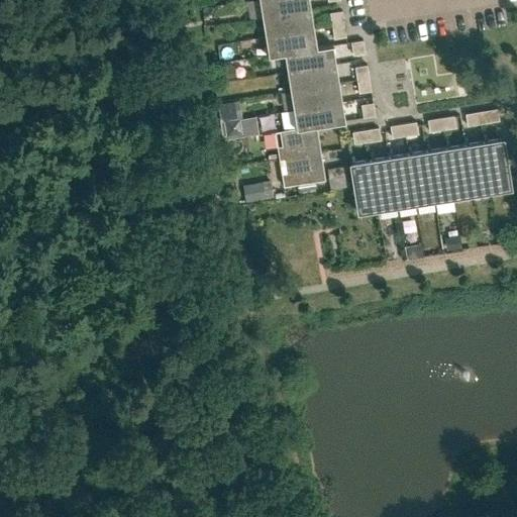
[(260,0),(263,17),(311,9),(309,0),(260,0)]
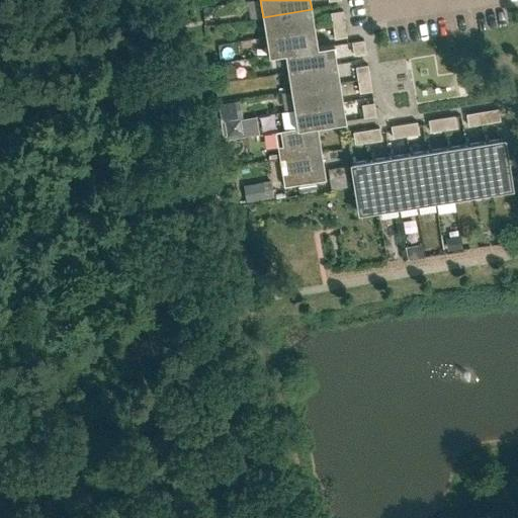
[(266,35),(315,27),(312,9),(263,17),(266,35)]
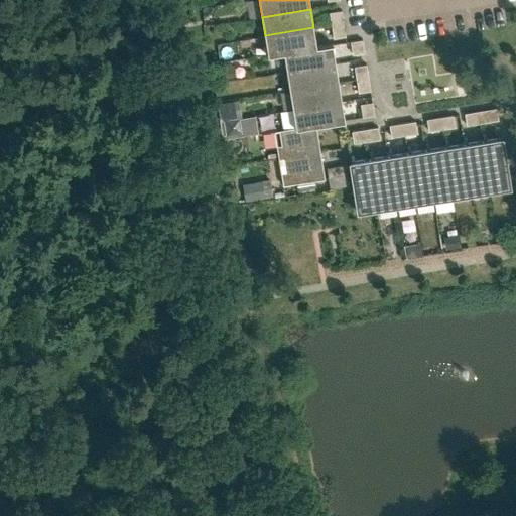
[(331,26),(343,24),(341,11),(329,13),(331,26)]
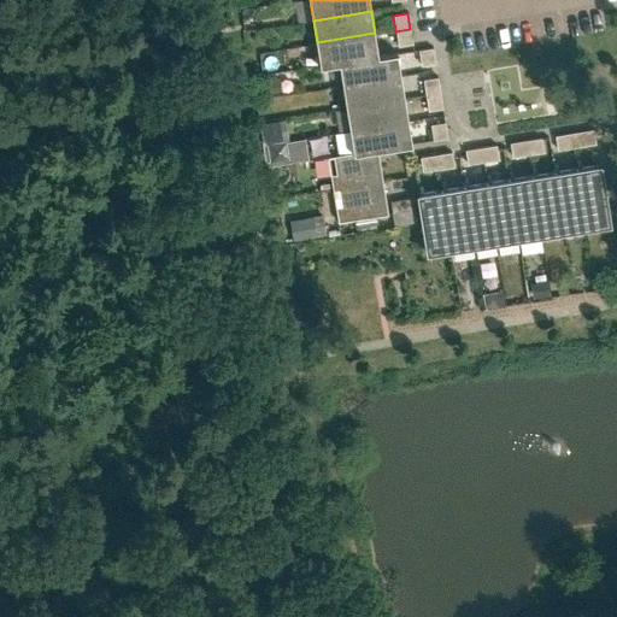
[(410,29),(395,31),(398,46),(412,43),(410,29)]
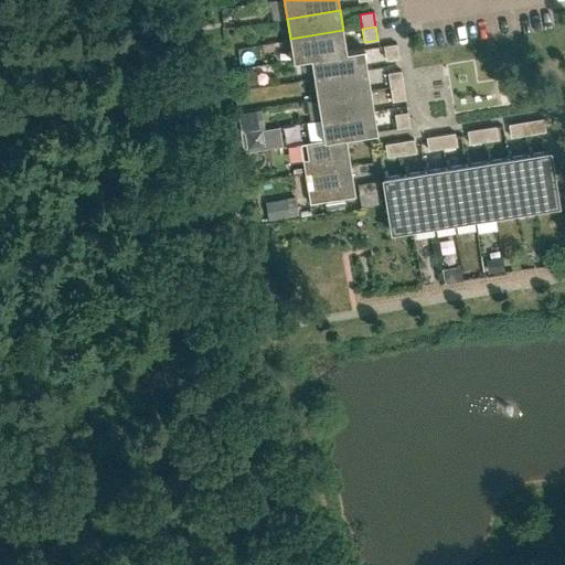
[(347,51),(343,30),(290,39),(294,61),(311,57),(347,51)]
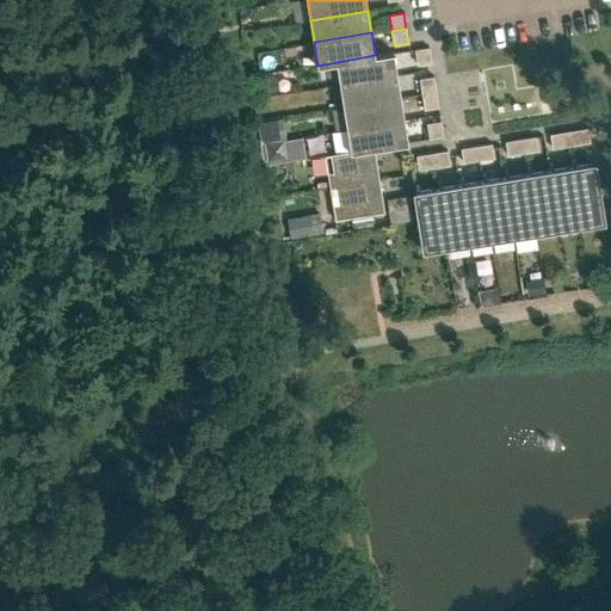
[(418,66),(431,63),(429,48),(415,49),(418,66)]
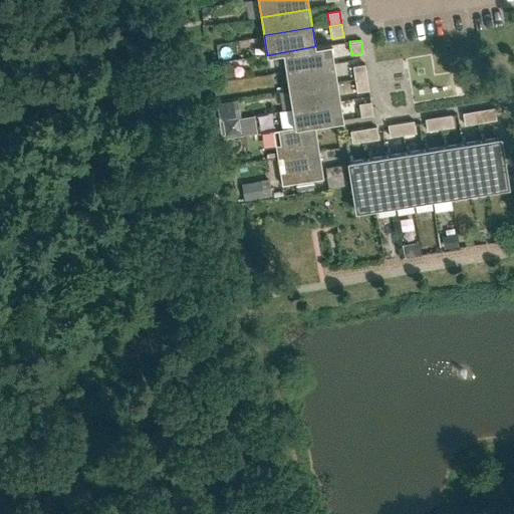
[(286,70),(334,63),(331,43),(315,46),(283,52),(286,70)]
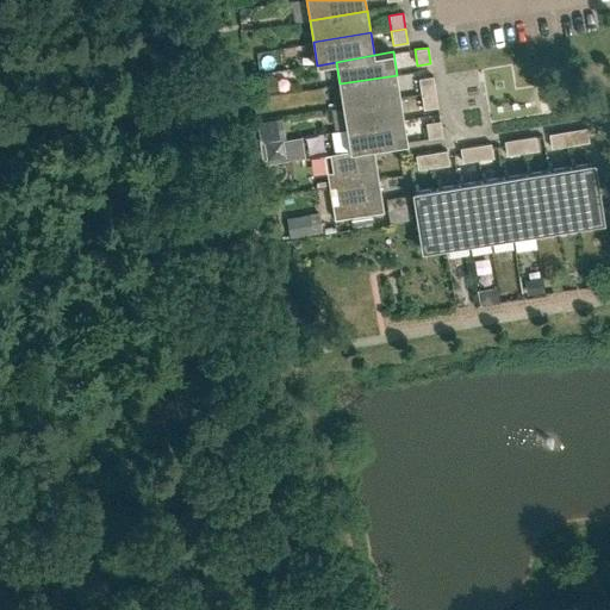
[(343,106),(400,97),(397,75),(340,83),(343,106)]
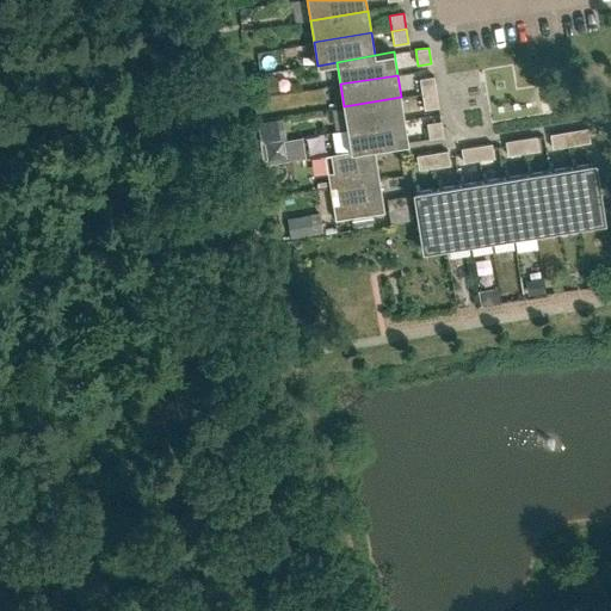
[(436,92),(433,76),(420,79),(421,93),(436,92)]
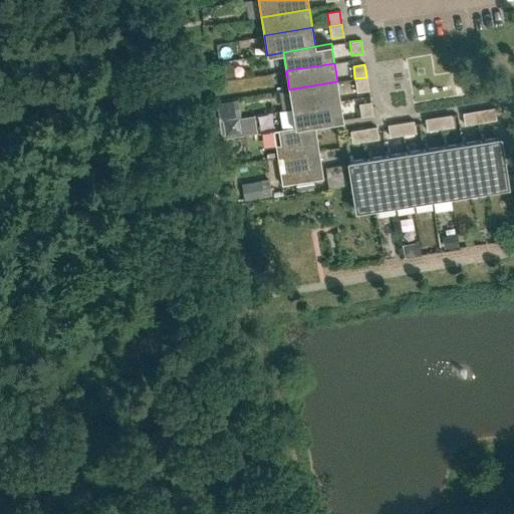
[(366,77),(354,78),(357,92),(368,90),(366,77)]
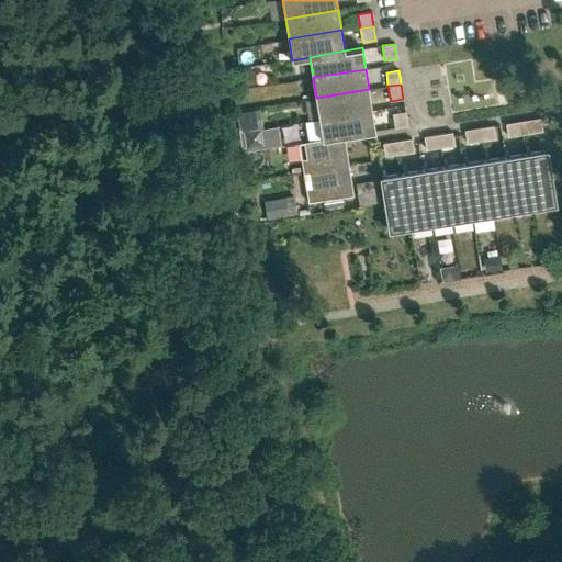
[(318,117),(372,110),(369,89),(316,98),(318,117)]
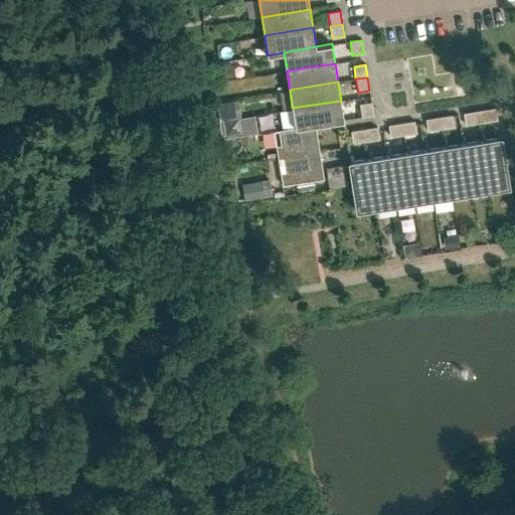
[(315,124),(344,120),(341,101),(292,108),(295,127),(315,124)]
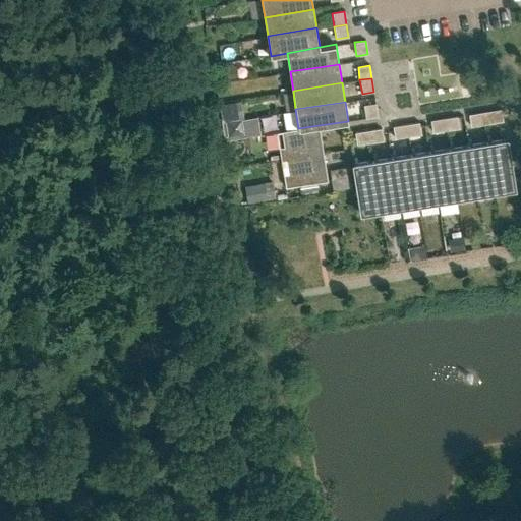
[(365,118),(378,116),(375,103),(363,105),(365,118)]
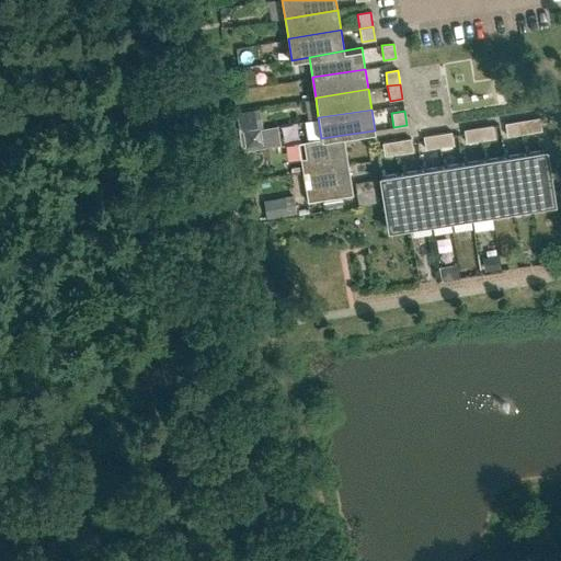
[(521,134),(541,132),(539,117),(518,121),(521,134)]
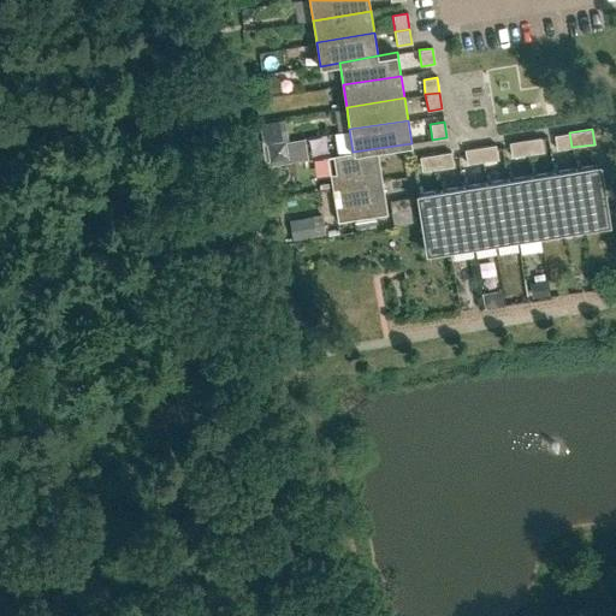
[(569,132),(555,135),(556,149),(572,147),(569,132)]
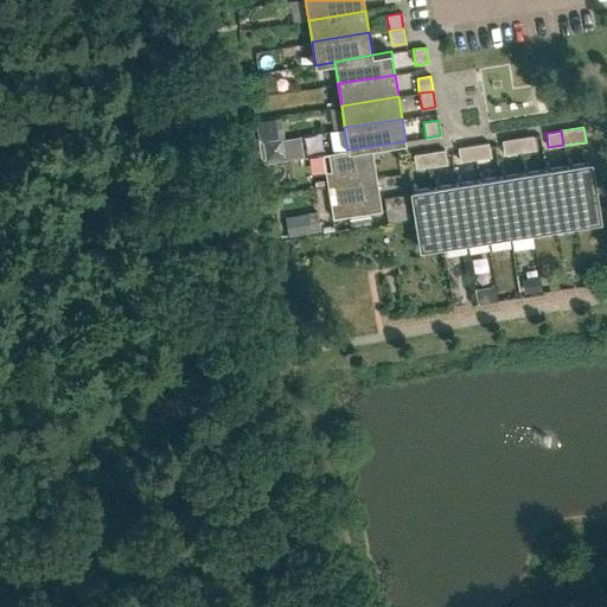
[(519,152),(535,149),(532,135),(517,138),(519,152)]
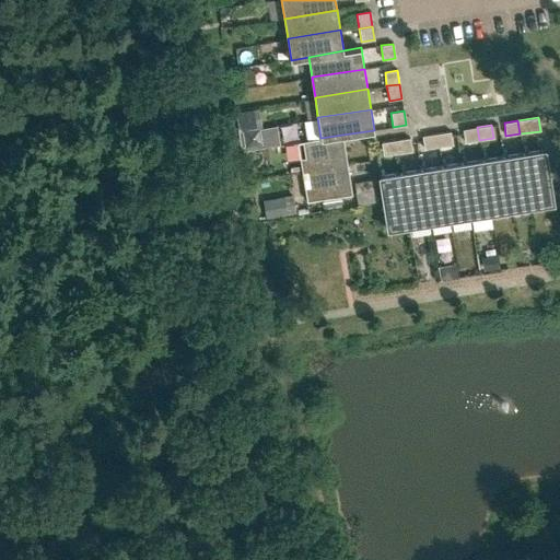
[(477,127),(463,129),(465,142),(479,140),(477,127)]
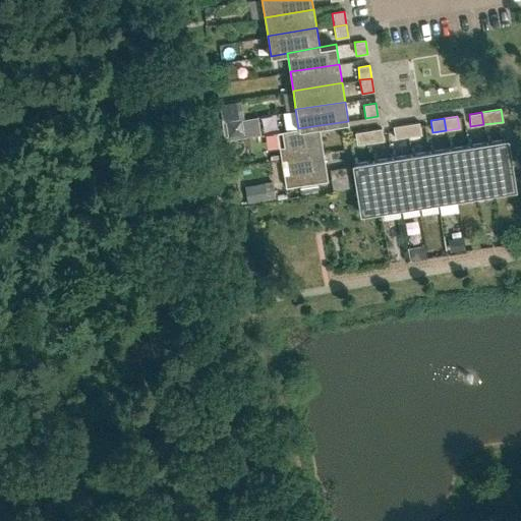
[(408,136),(420,134),(418,122),(405,124),(408,136)]
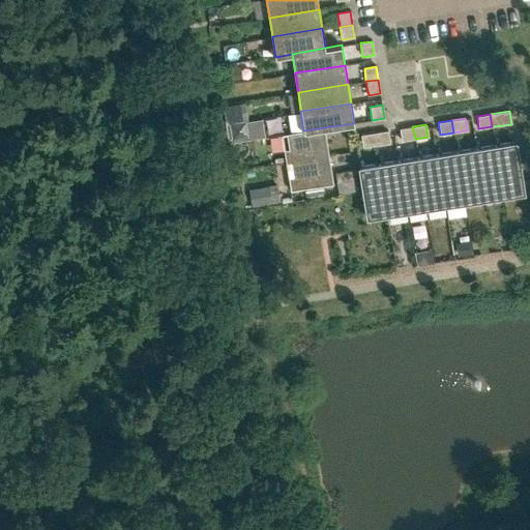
[(415,139),(412,126),(399,128),(401,141),(415,139)]
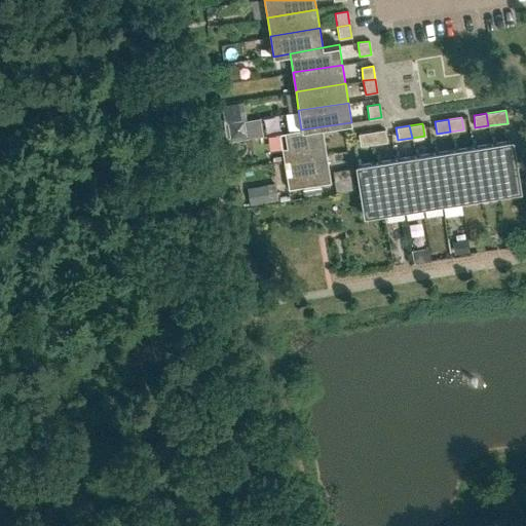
[(284,160),(327,154),(322,126),(301,129),(279,133),(279,134),(286,133),(288,147),(282,148),(284,160)]
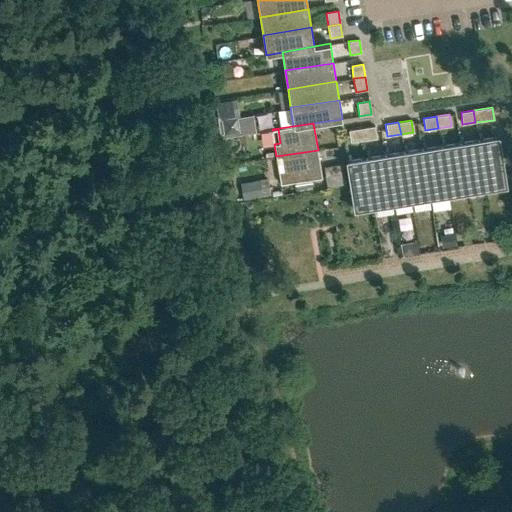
[(364,140),(376,138),(374,126),(361,128),(364,140)]
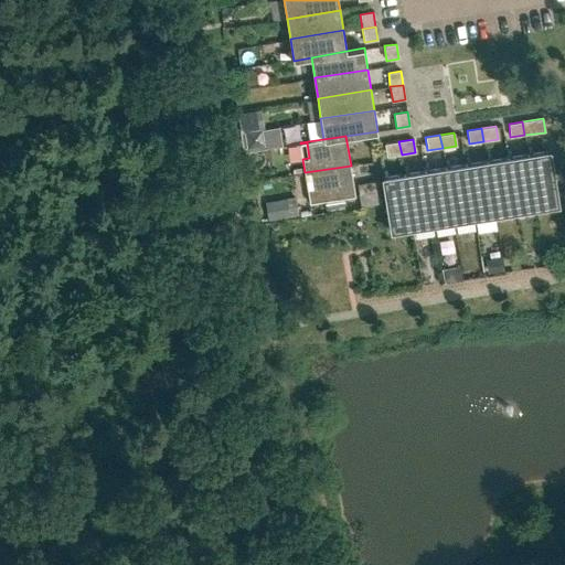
[(398,141),(385,144),(386,157),(402,155),(398,141)]
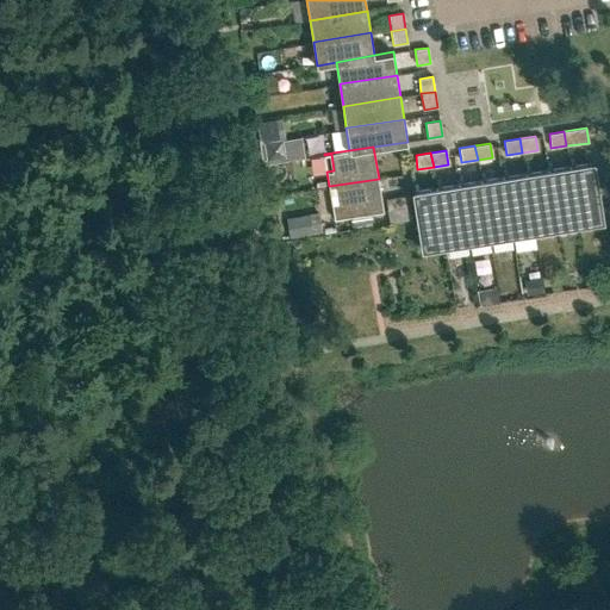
[(595,162),(570,166),(579,225),(604,222),(595,162)]
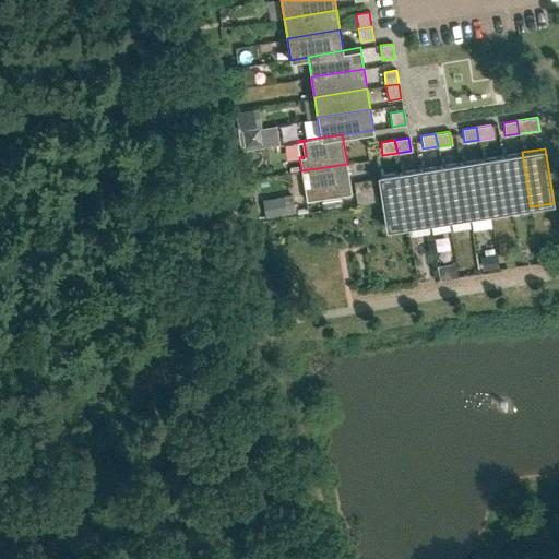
[(522,152),(501,155),(510,210),(531,206),(522,152)]
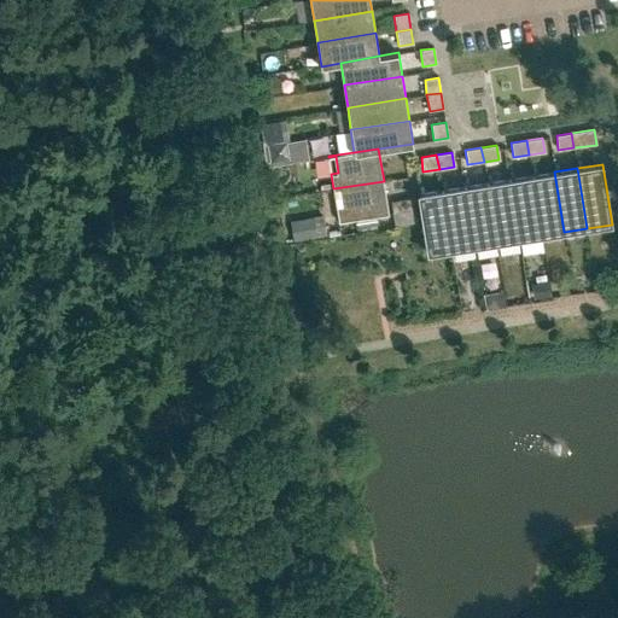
[(554,172),(532,175),(542,235),(564,232),(554,172)]
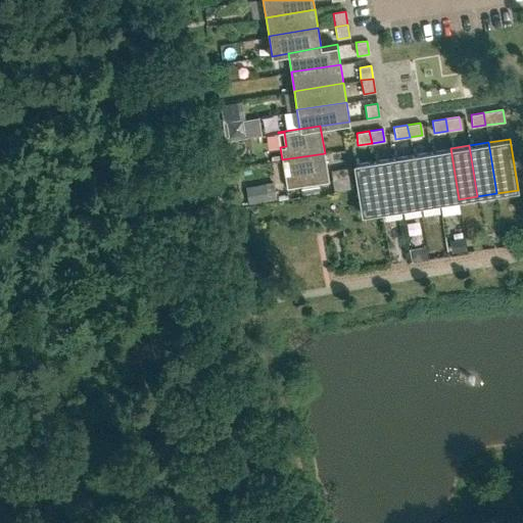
[(450,148),(431,151),(439,202),(459,199),(450,148)]
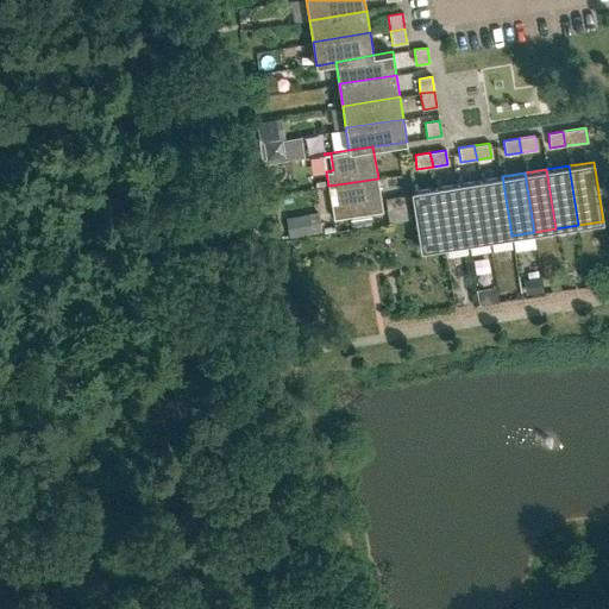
[(502,176),(481,180),(490,239),(512,236),(502,176)]
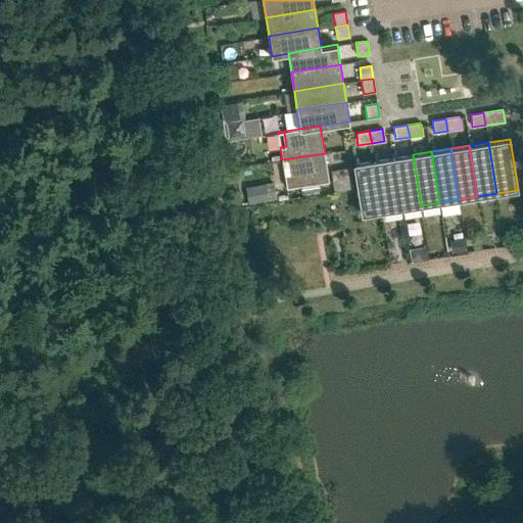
[(287,187),(329,181),(325,153),(282,159),(282,160),(288,159),(290,174),(285,174),(287,187)]
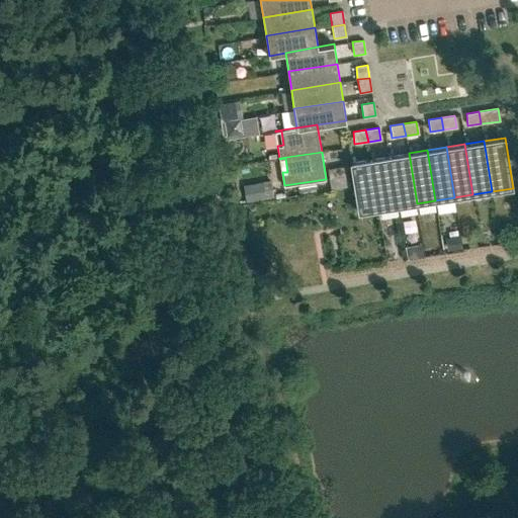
[(409,153),(390,156),(398,206),(417,203),(409,153)]
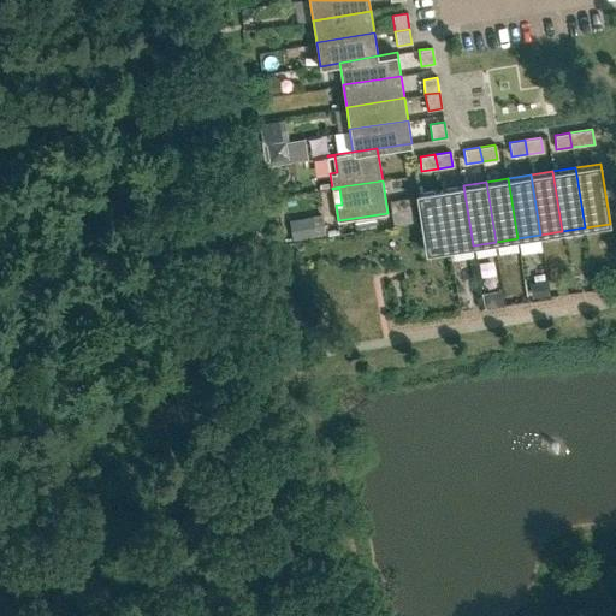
[(463,185),(440,189),(450,249),(473,246),(463,185)]
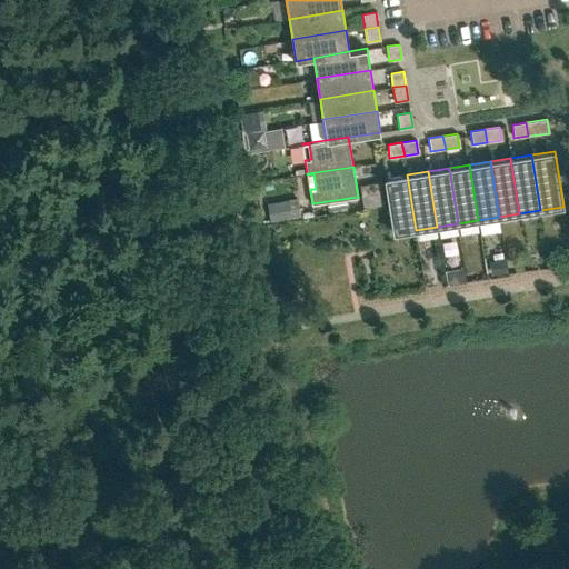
[(387,178),(385,178),(385,181),(387,192),(388,203),(393,233),(416,230),(407,175),(387,178)]
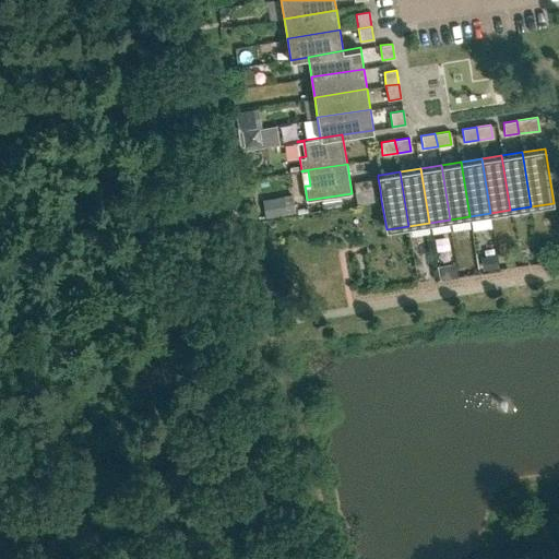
[(371,179),(354,182),(356,192),(380,189),(378,178),(371,179)]
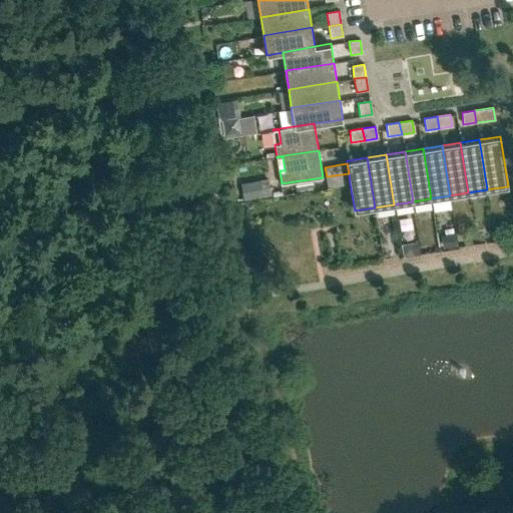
[(349,173),(327,176),(328,186),(350,183),(349,173)]
